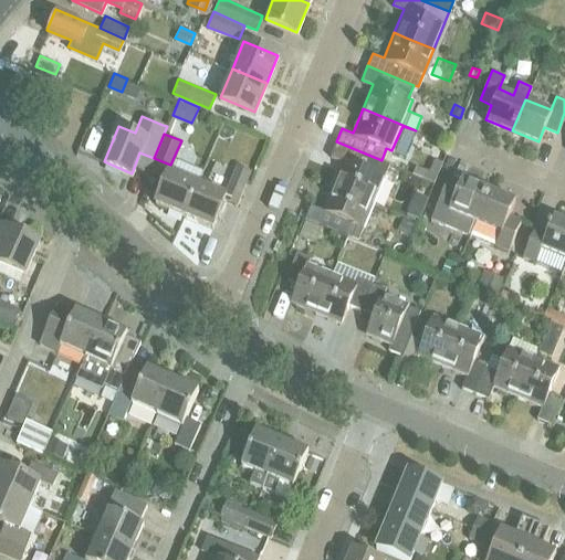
[(382,160),(336,141),(331,156),(341,160),(331,183),(372,200),(387,162),(382,160)]
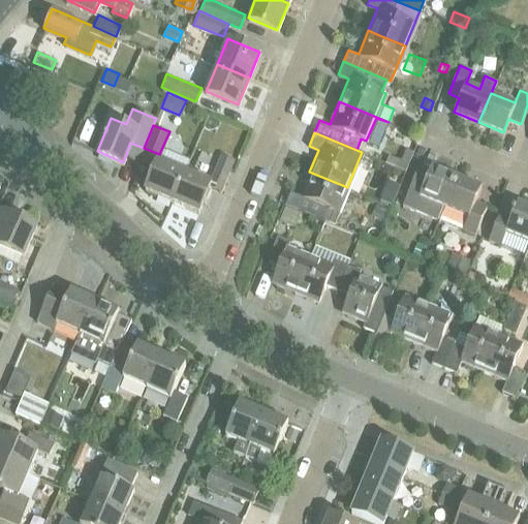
[(389,152),(384,161),(404,170),(413,149),(405,146),(400,157),(389,152)]
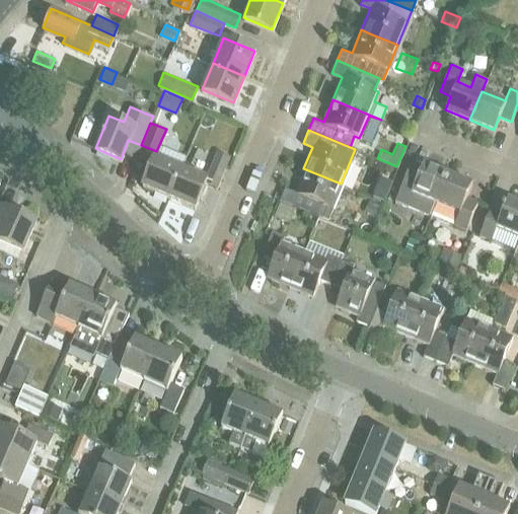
[(180,166),(167,196),(194,207),(205,181),(216,187),(229,155),(217,150),(206,176),(180,166)]
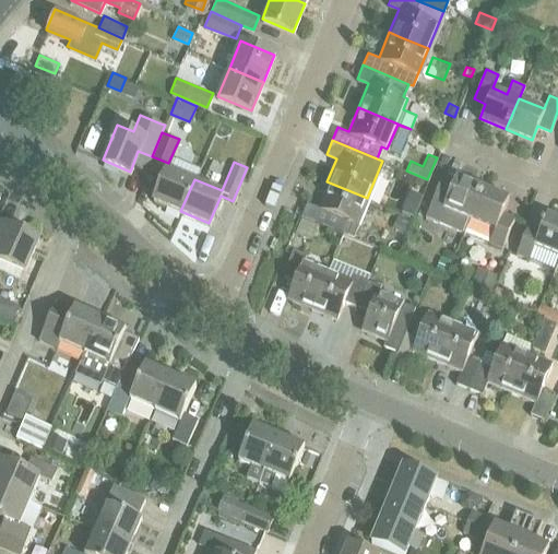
[(180,211),(194,179),(166,167),(152,200),(180,211)]
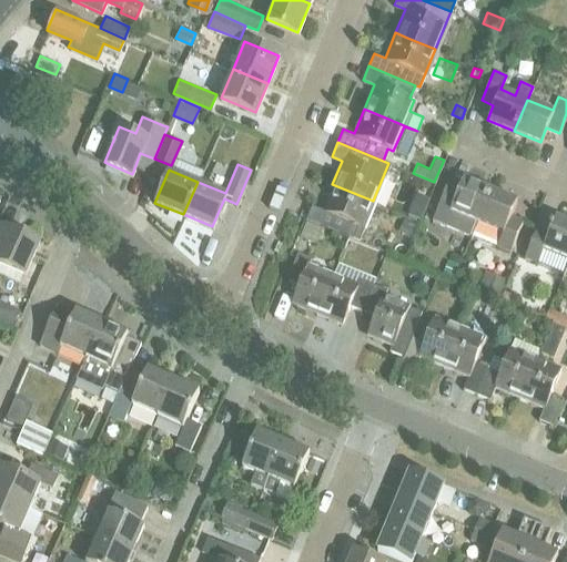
[(471,234),(489,187),(464,177),(464,180),(449,173),(444,187),(432,217),(445,224),(471,234)]
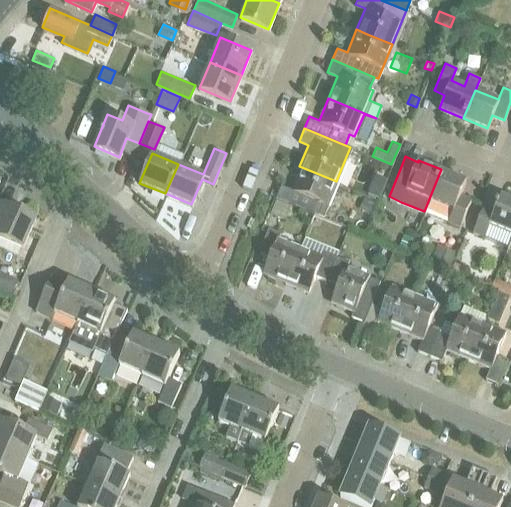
[(336,181),(299,166),(290,188),(281,185),(276,198),(289,203),(298,207),(318,214),(322,203),(326,204),(336,181)]
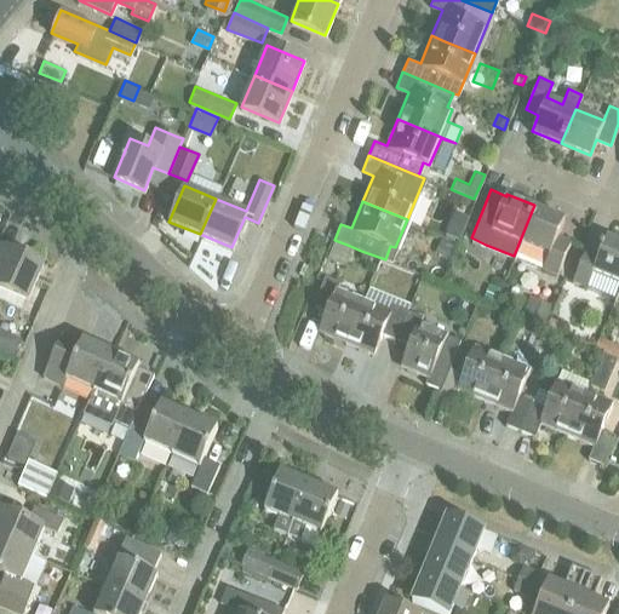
[(563,218),(534,205),(514,256),(556,274),(571,240),(557,234),(563,218)]
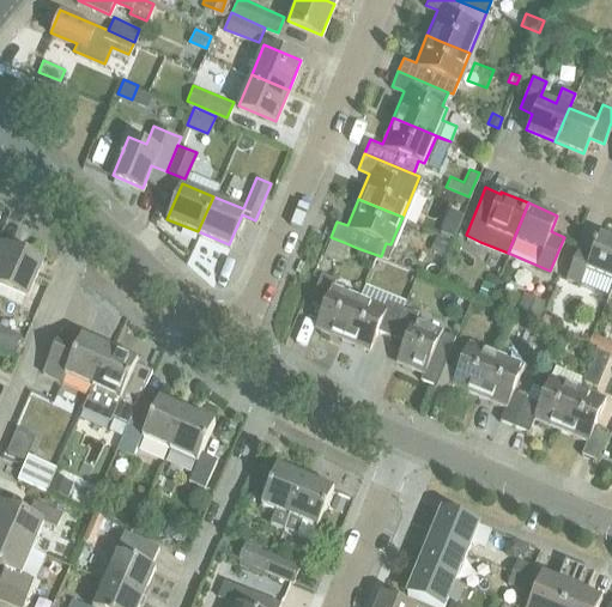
[(442,232),(452,236),(458,225),(447,220),(442,232)]
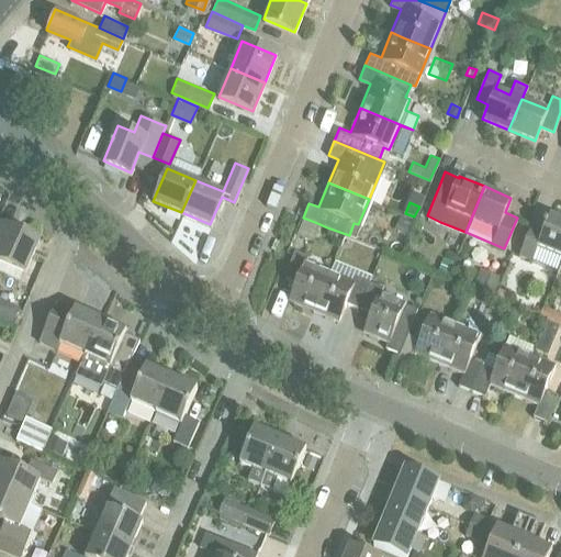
[(531,223),(518,254),(530,259),(531,258),(536,245),(560,255),(560,216),(550,212),(543,229),(531,223)]
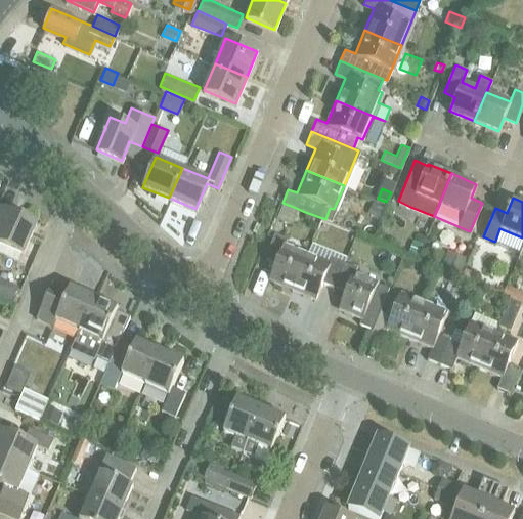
[(282,203),(276,217),(290,223),(296,208),(282,203)]
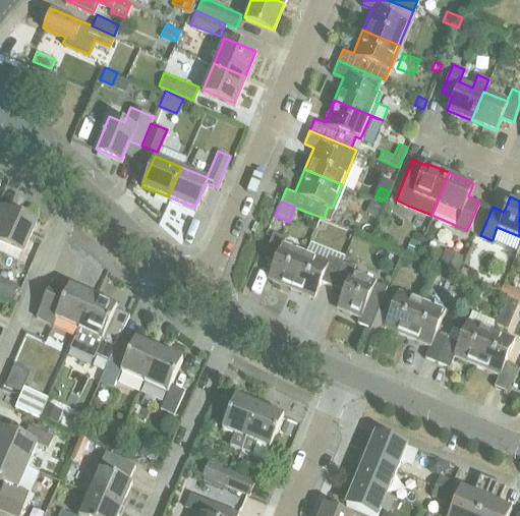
[(381,206),(371,203),(367,213),(376,217),(381,206)]
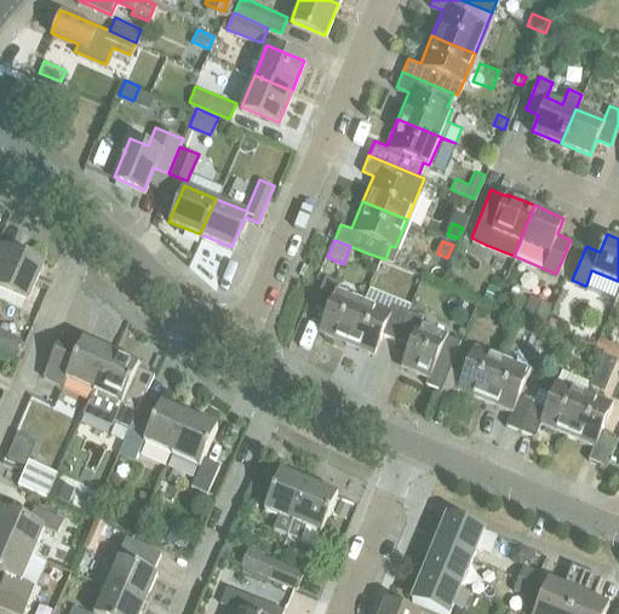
[(0,285),(28,296),(43,260),(9,247),(9,248),(0,245),(0,285)]
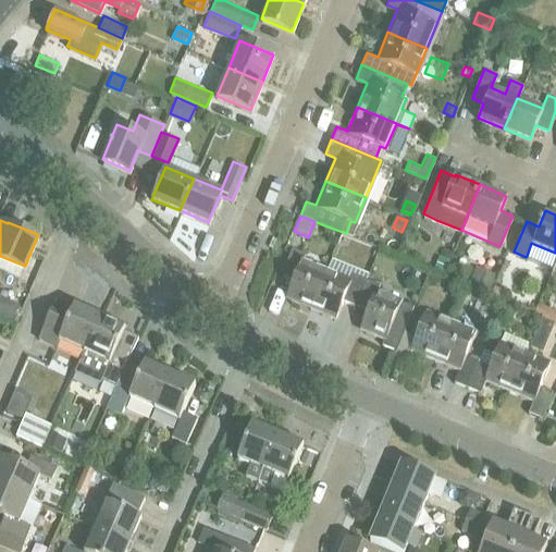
[(310,308),(325,270),(301,260),(305,253),(292,247),(281,273),(293,279),(285,298),(310,308)]
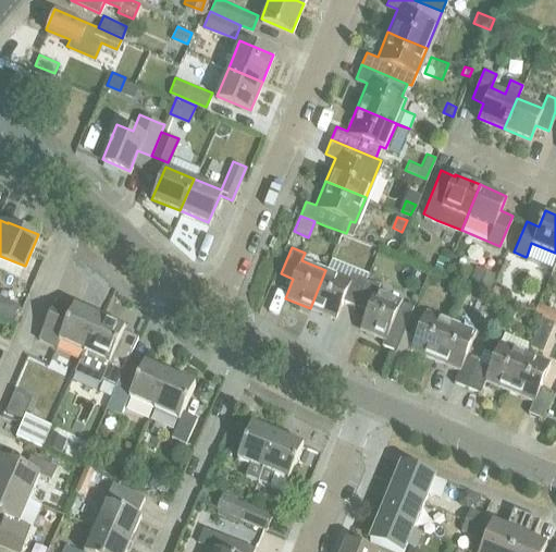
[(441,255),(434,269),(444,272),(449,259),(441,255)]
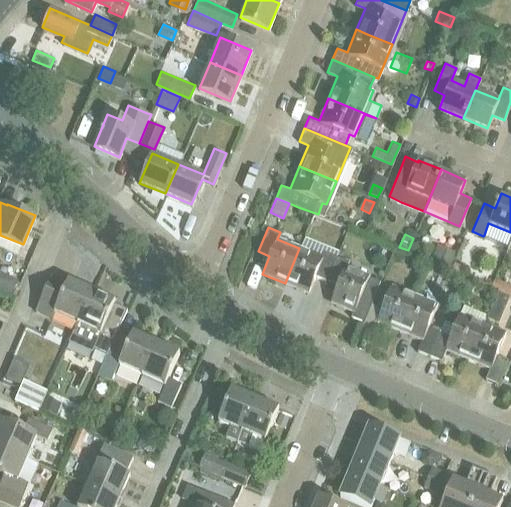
[(448,266),(454,251),(436,244),(430,259),(448,266)]
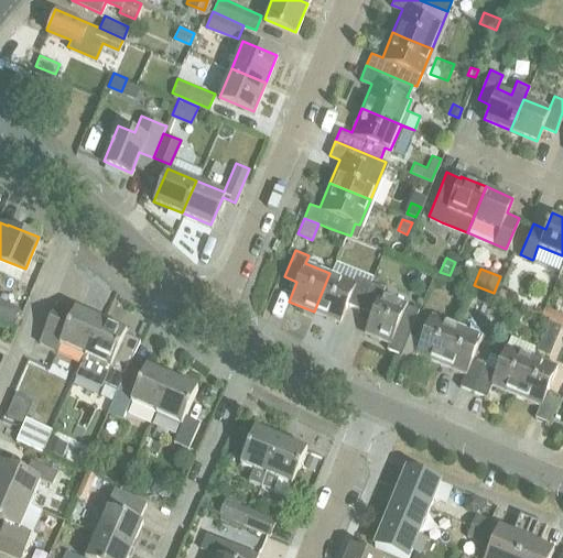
[(329,273),(314,312),(339,323),(347,303),(359,308),(370,282),(356,276),(354,283),(329,273)]
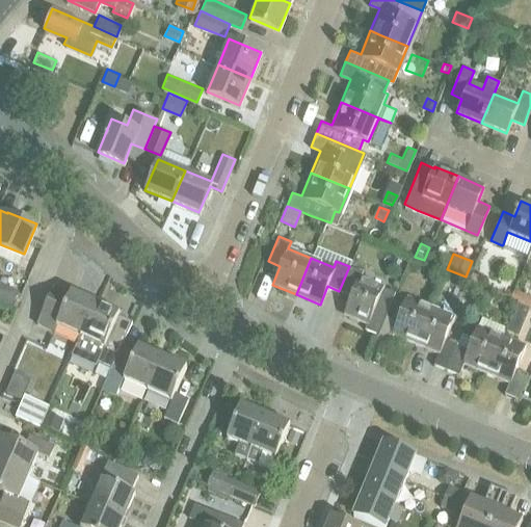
[(362,271),(349,266),(339,291),(351,295),(344,314),(367,324),(365,330),(377,335),(386,315),(395,292),(359,278),(362,271)]
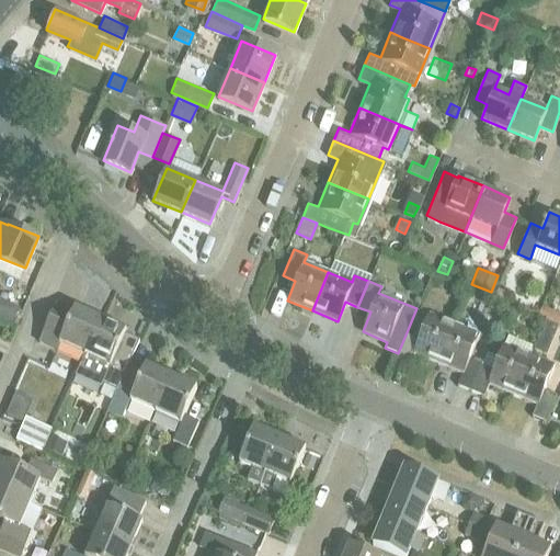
[(498,286),(495,293),(507,298),(511,292),(498,286)]
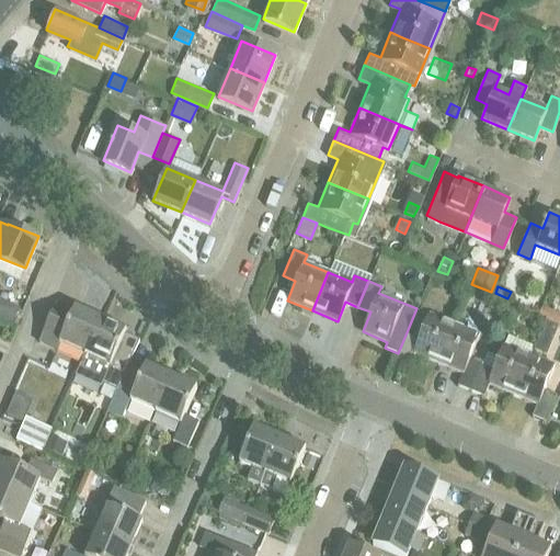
[(0,311),(14,318),(20,304),(0,294),(0,311)]
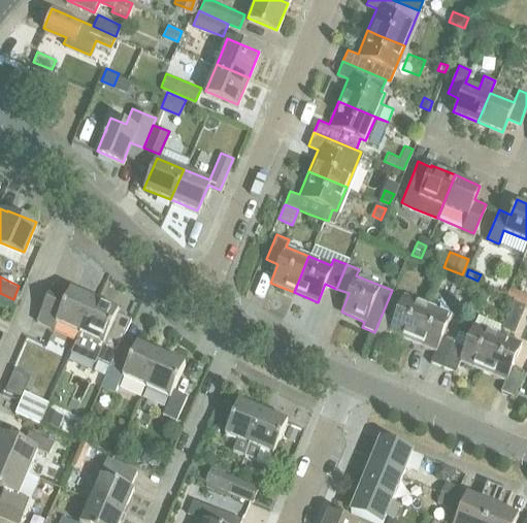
[(78,330),(94,297),(70,287),(69,289),(52,282),(36,317),(54,325),(56,321),(78,330)]
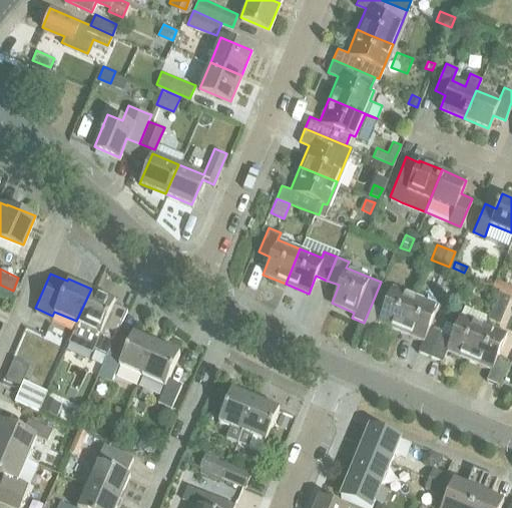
[(464,277),(459,288),(471,293),(476,282),(464,277)]
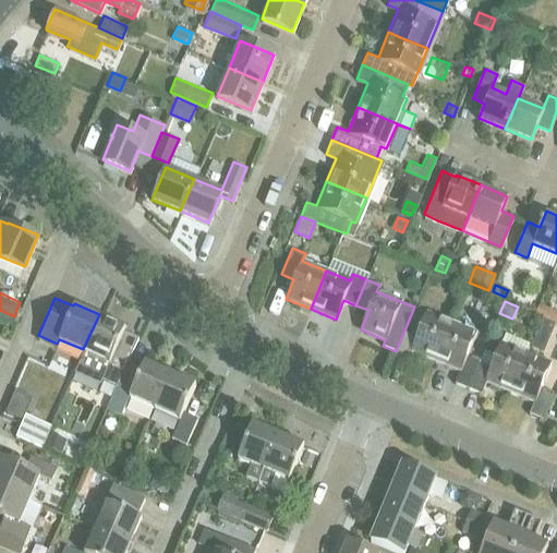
[(556,307),(540,301),(535,312),(556,321),(556,319),(556,307)]
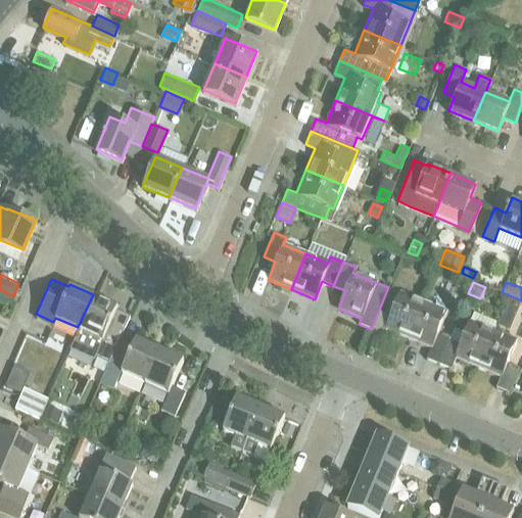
[(379,310),(371,329),(369,334),(382,339),(385,330),(408,338),(422,301),(398,291),(389,314),(379,310)]
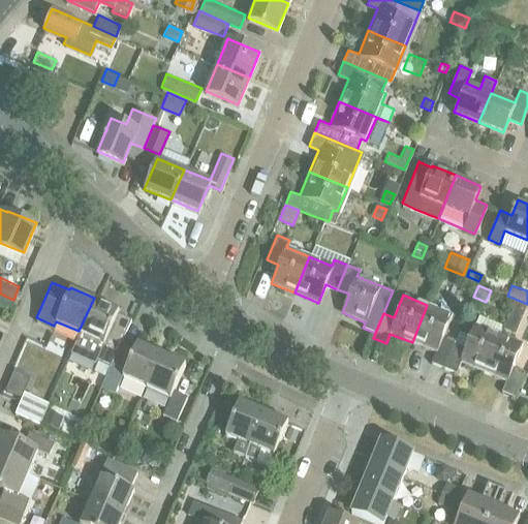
[(79,331),(70,351),(94,362),(96,359),(110,365),(121,340),(131,316),(117,311),(119,308),(94,298),(79,331)]
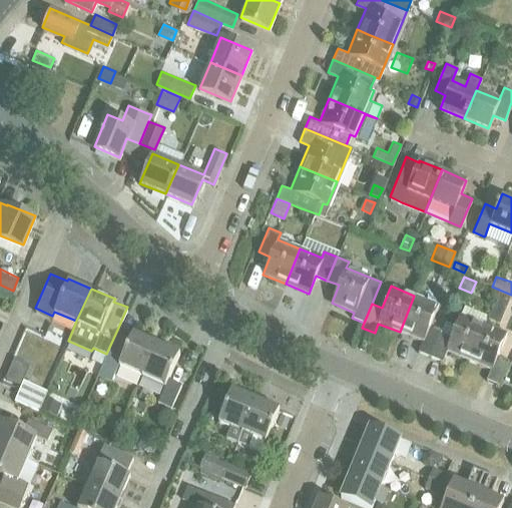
[(498,291),(493,305),(504,309),(509,296),(498,291)]
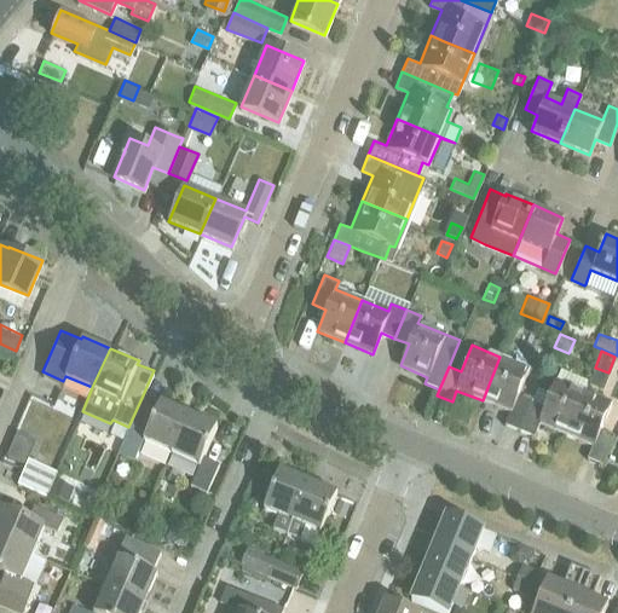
[(500,357),(483,400),(508,411),(503,423),(519,429),(531,399),(518,394),(527,368),(500,357)]
